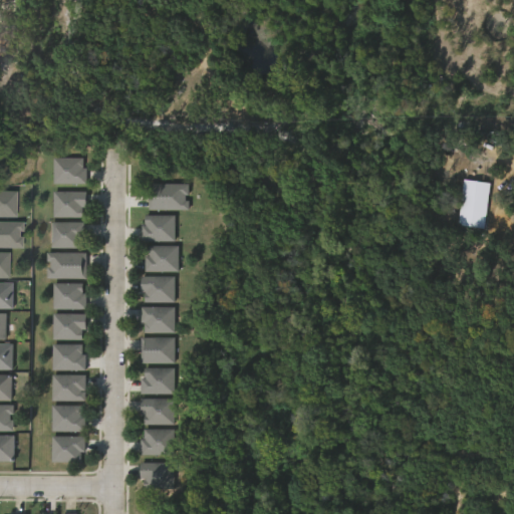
[(52,160),(52,185),(84,185),(84,160),(52,160)]
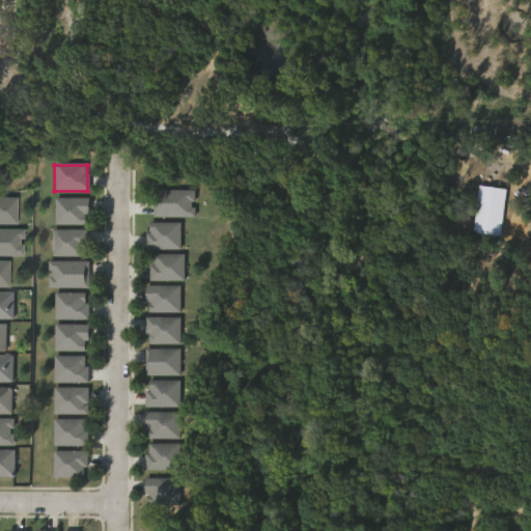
[(194,217),(194,191),(154,191),(154,217),(194,217)]
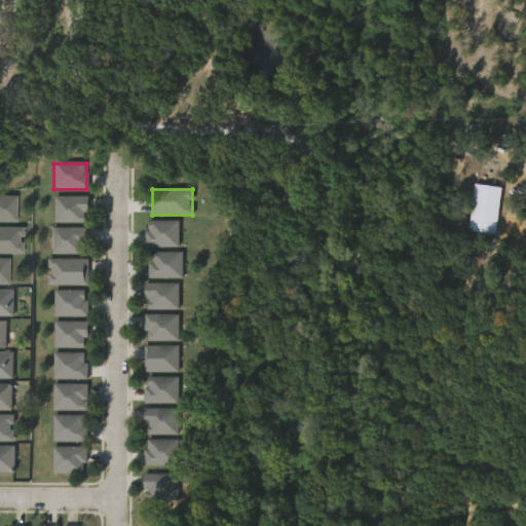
[(0,197),(0,223),(12,223),(12,197),(0,197)]
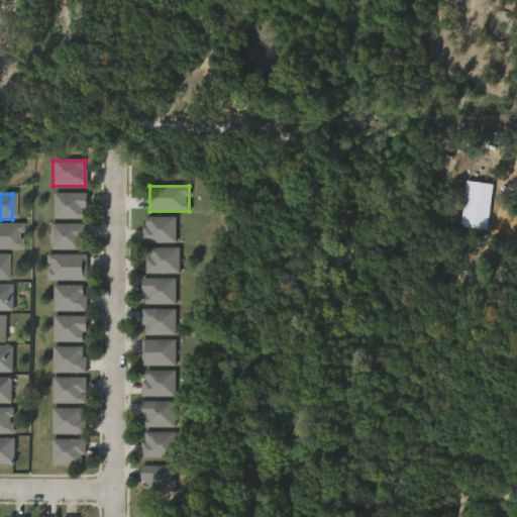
[(54,220),(85,220),(85,194),(54,194),(54,220)]
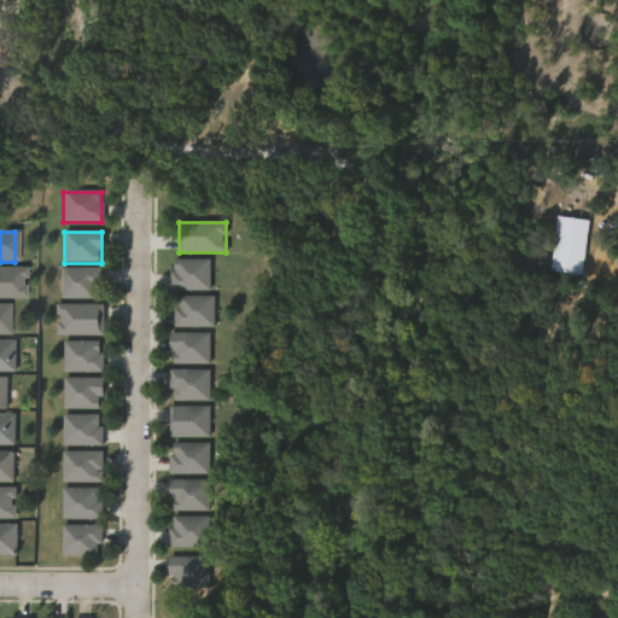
[(573,246),(543,245),(540,283),(571,285),(573,246)]
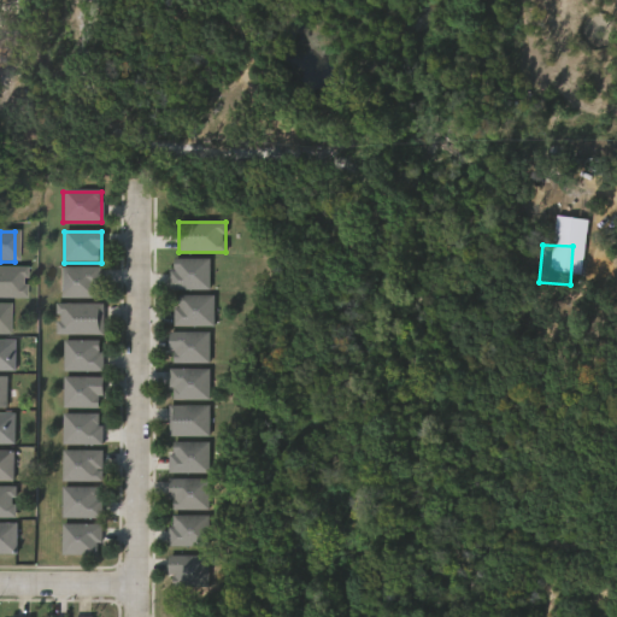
[(209,291),(209,259),(171,259),(171,291),(209,291)]
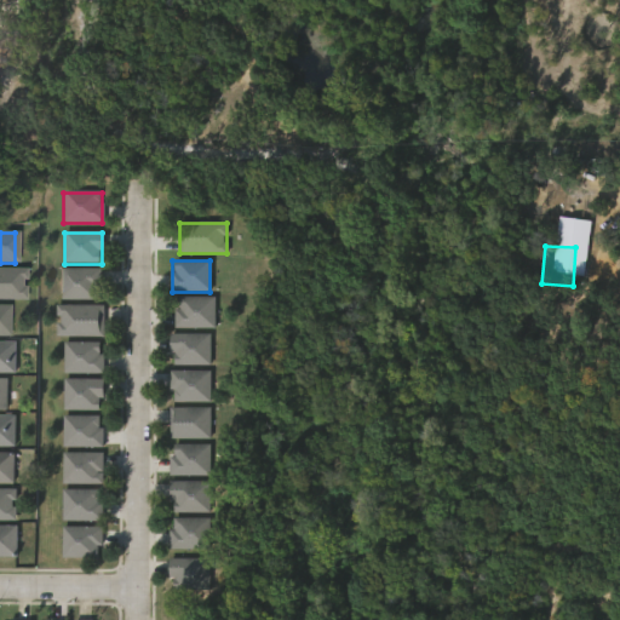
[(0,300),(24,300),(24,269),(0,269),(0,300)]
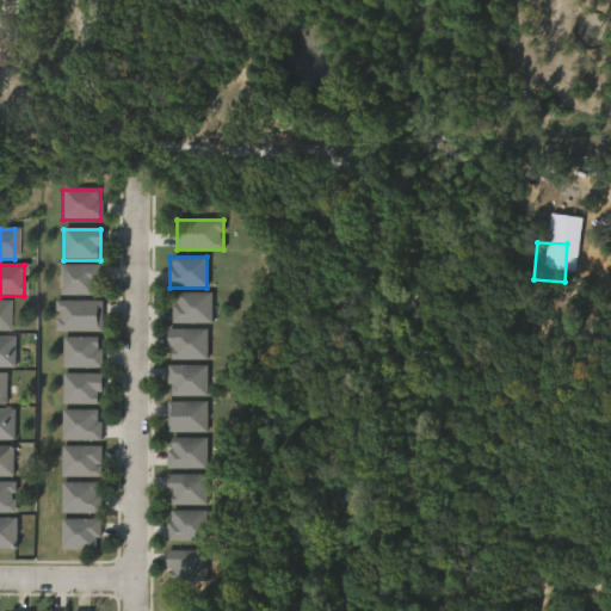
[(60,296),(99,296),(99,266),(60,266),(60,296)]
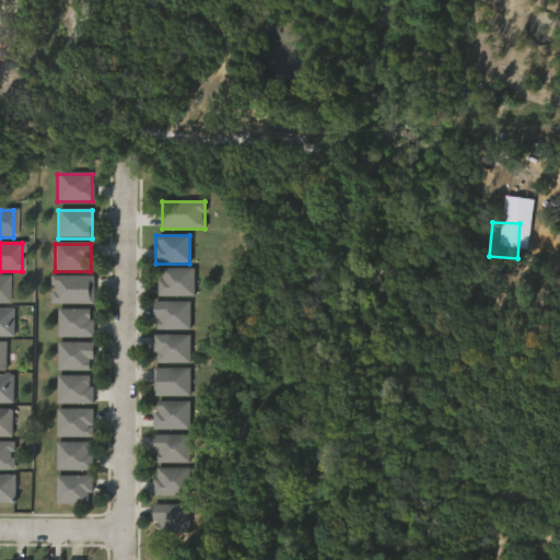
[(193,269),(158,269),(158,298),(193,298),(193,269)]
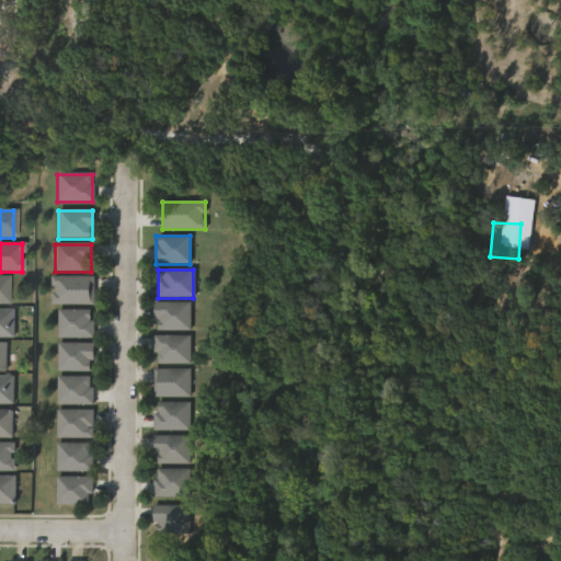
[(93,278),(50,278),(50,306),(93,306),(93,278)]
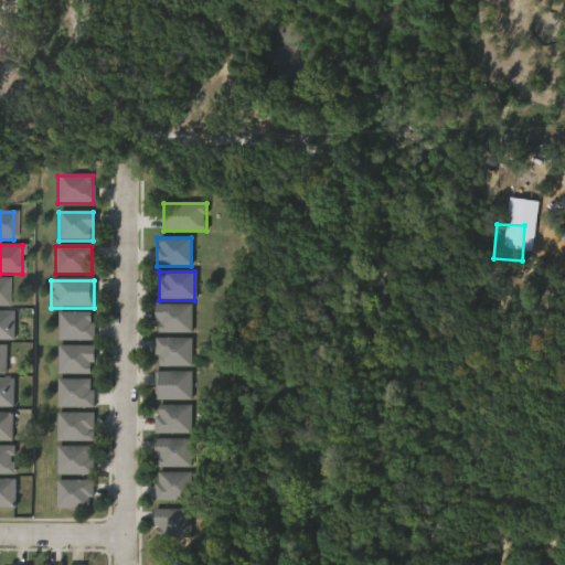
[(190,334),(190,306),(156,306),(156,334),(190,334)]
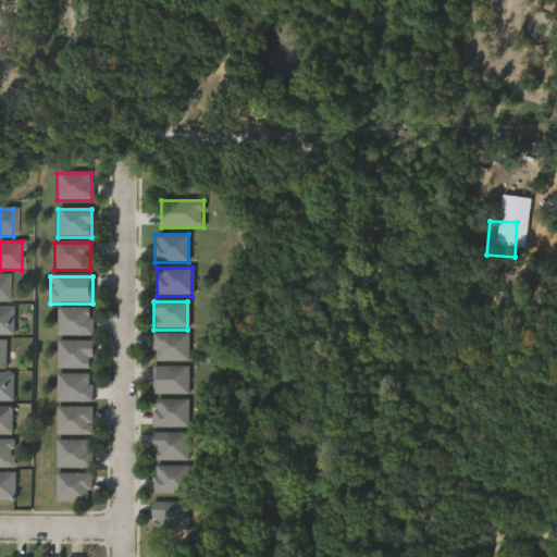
[(57,336),(91,336),(91,308),(57,308),(57,336)]
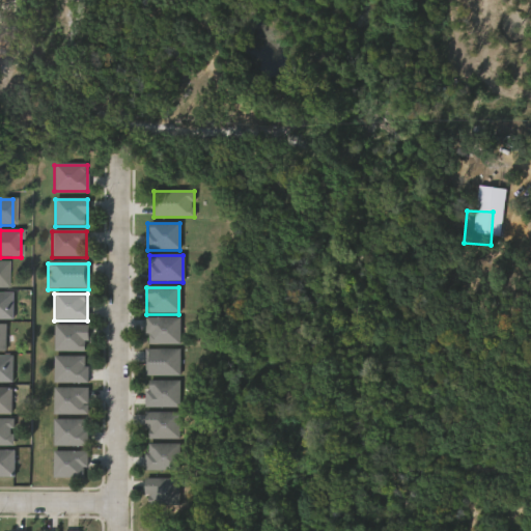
[(178,318),(146,318),(146,345),(178,345),(178,318)]
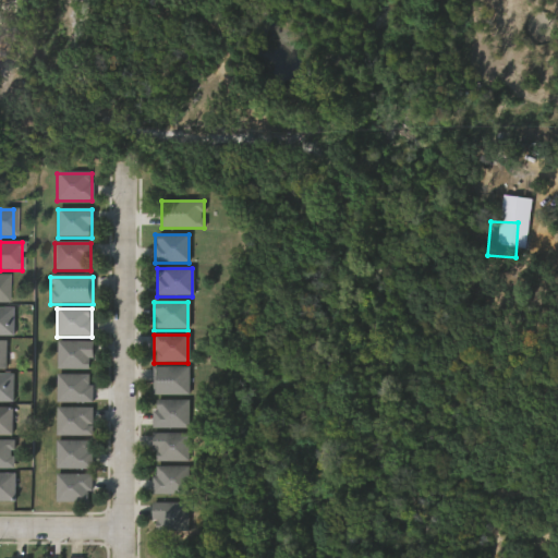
[(57,342),(57,371),(92,371),(92,342),(57,342)]
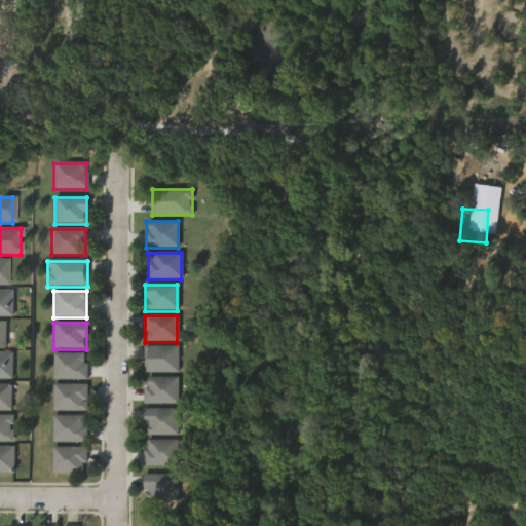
[(143,373),(177,373),(177,347),(143,347),(143,373)]
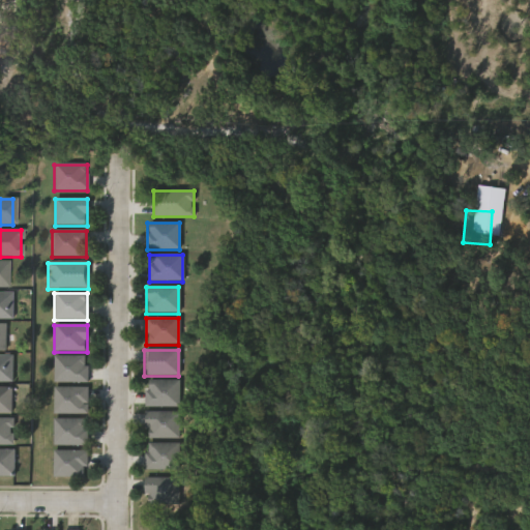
[(53,383),(87,383),(87,357),(53,357),(53,383)]
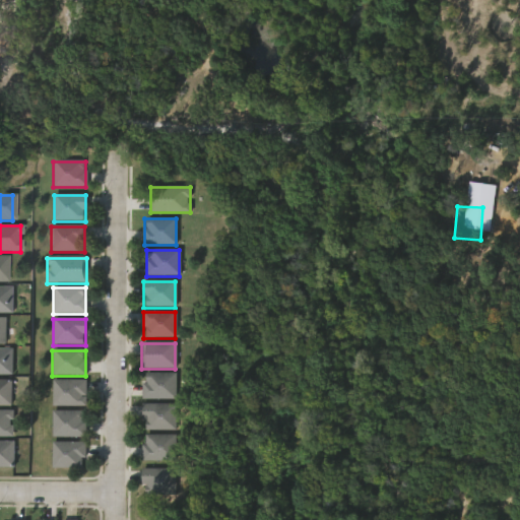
[(174,374),(141,374),(141,400),(174,400),(174,374)]
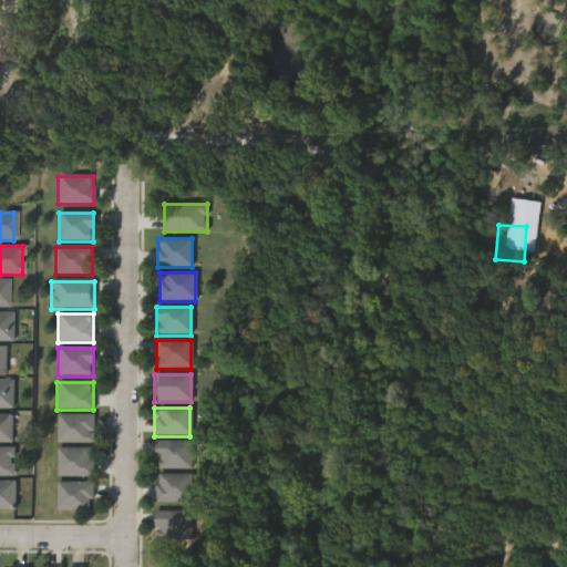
[(14,441),(0,441),(0,412),(14,413),(14,441)]
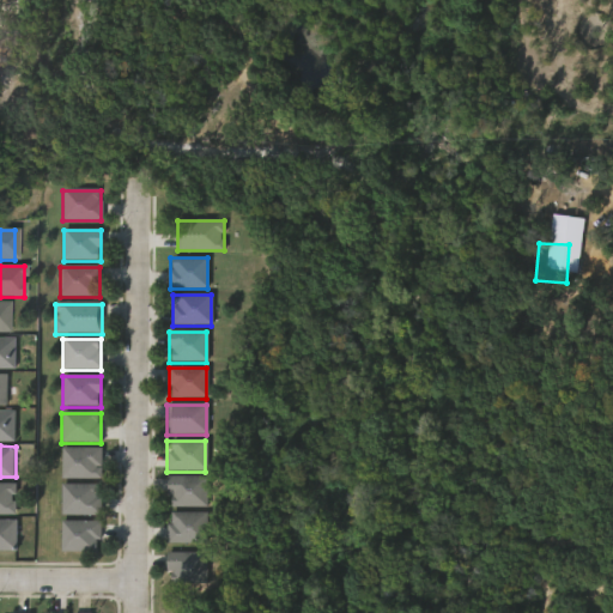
[(101,449),(61,449),(61,479),(101,479),(101,449)]
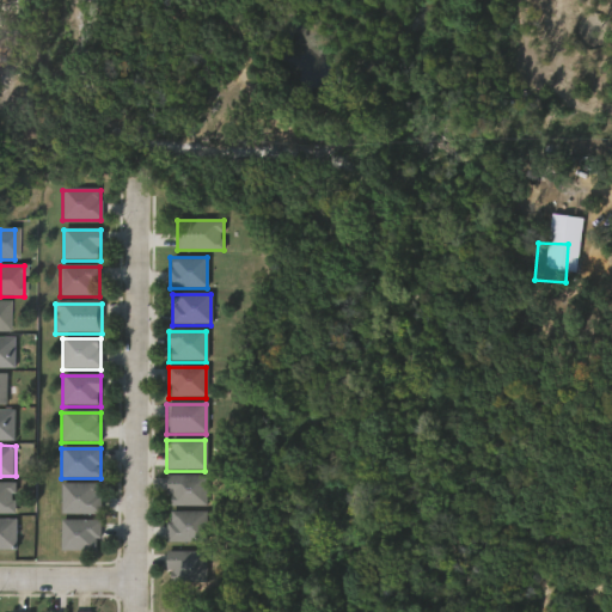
[(203,507),(203,477),(166,477),(166,507),(203,507)]
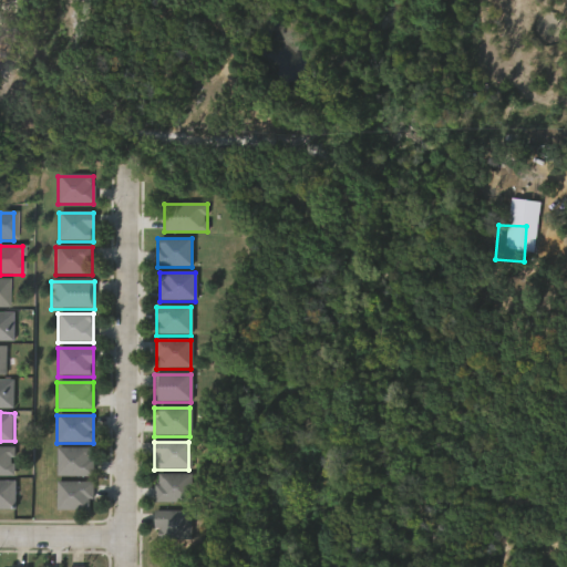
[(0,476),(13,476),(13,450),(0,450),(0,476)]
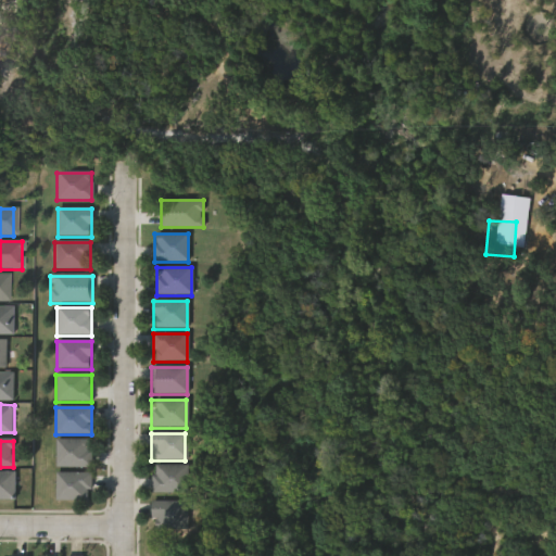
[(55,468),(90,468),(90,441),(55,441),(55,468)]
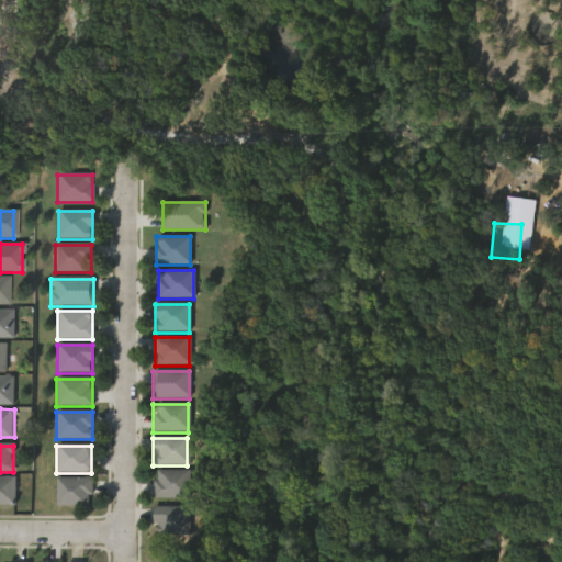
[(188,471),(153,471),(153,498),(188,498),(188,471)]
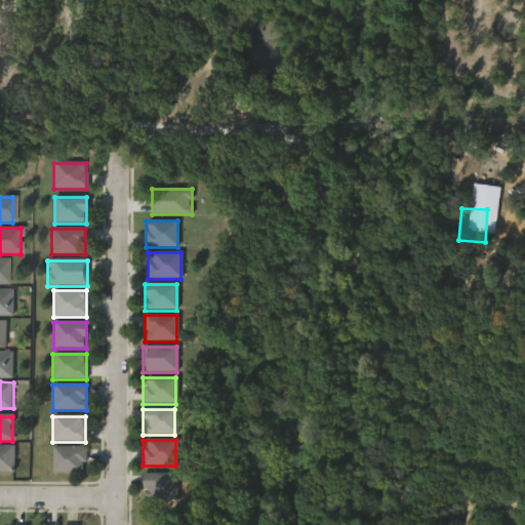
[(15,457),(15,471),(0,471),(0,445),(15,445),(15,457)]
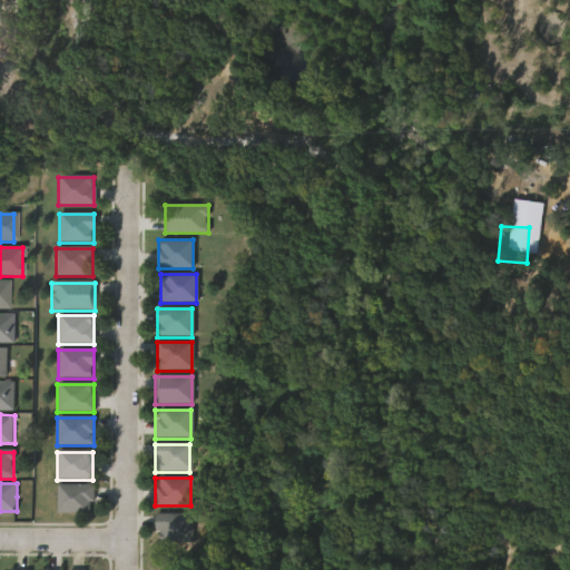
[(92,485),(57,485),(57,514),(92,514),(92,485)]
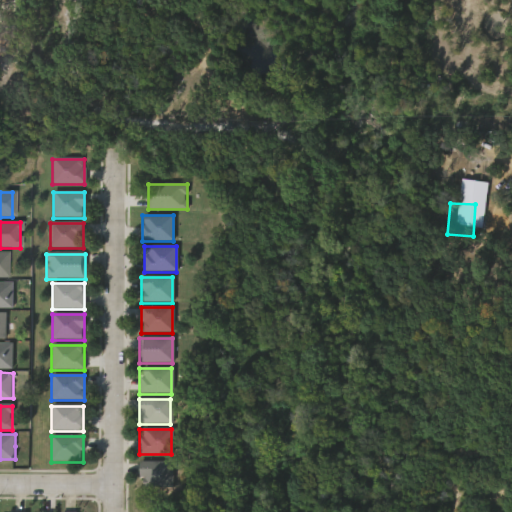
[(169,462),(138,462),(138,487),(169,487),(169,462)]
